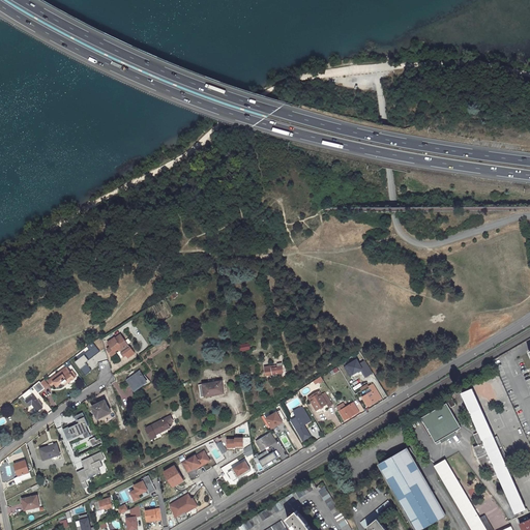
[(173,299),(178,295),(175,290),(169,295),(173,299)]
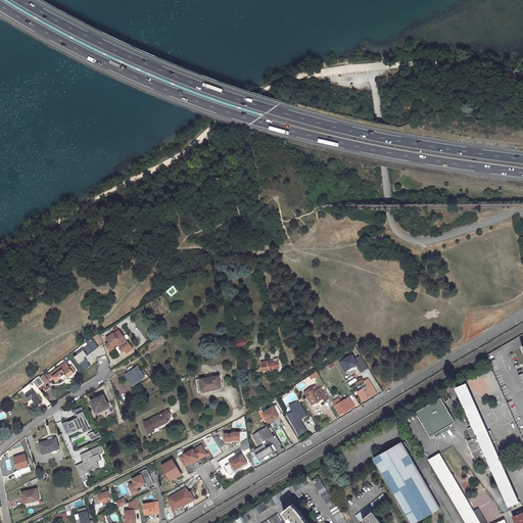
[(112,329),(105,334),(109,338),(106,340),(111,347),(114,343),(113,342),(116,340),(122,349),(125,347),(127,350),(133,345),(131,342),(129,344),(125,338),(127,337),(121,328),(114,332),(112,329)]
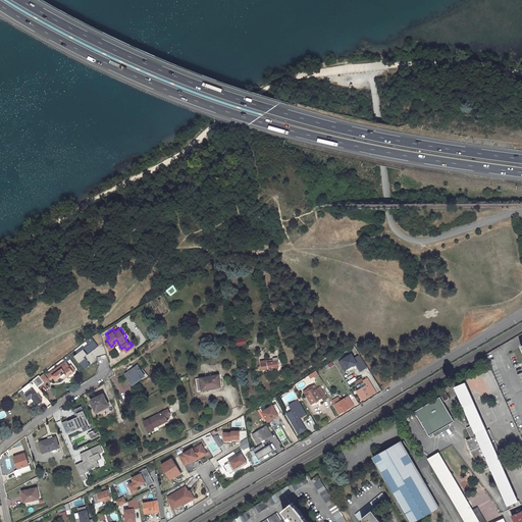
[(93,337),(87,342),(89,345),(87,347),(90,352),(99,347),(93,337)]
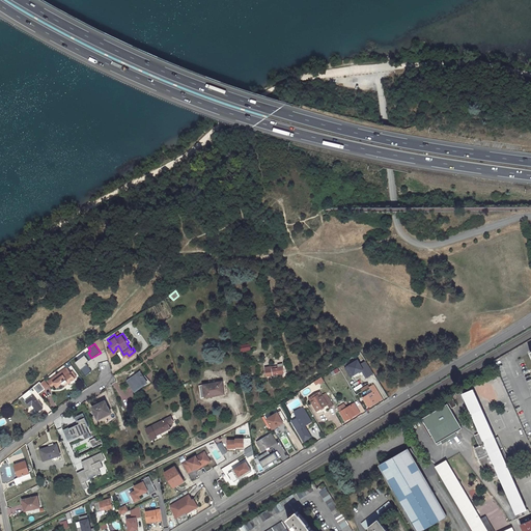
[(86,375),(92,370),(86,363),(90,360),(86,355),(76,363),(86,375)]
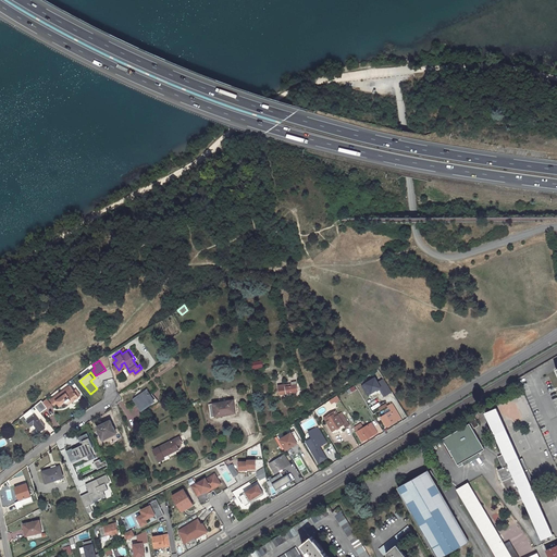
[(372,394),(381,388),(385,396),(393,392),(385,379),(380,382),(376,378),(366,384),(372,394)]
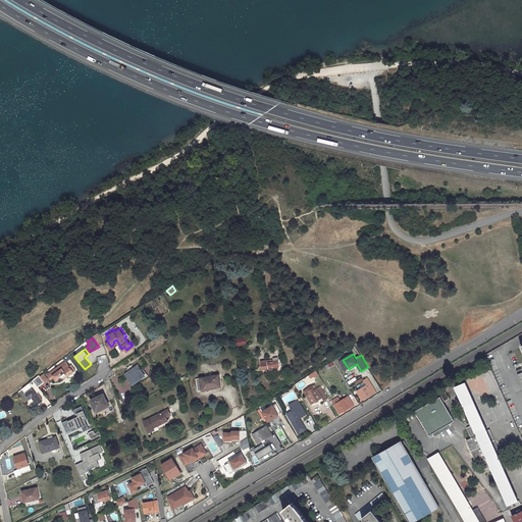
[(274,359),(262,361),(263,369),(269,367),(270,371),(274,370),(274,368),(276,368),(275,366),(280,366),(278,357),(273,358),(274,359)]
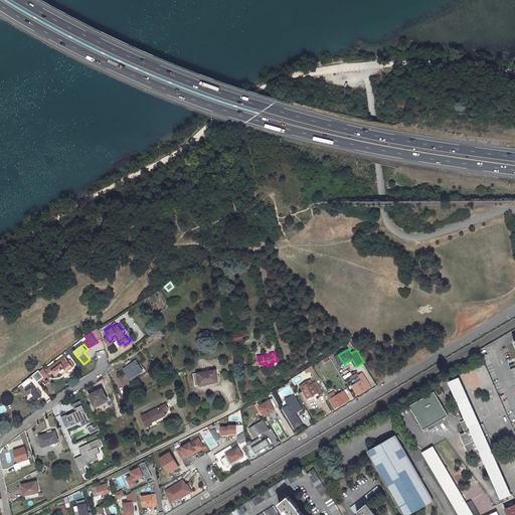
[(64,357),(45,369),(49,374),(52,372),(55,375),(60,372),(61,374),(65,370),(67,372),(72,369),(68,363),(64,357)]
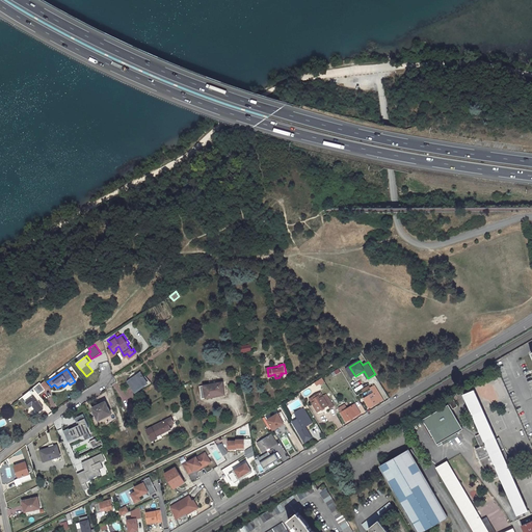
[(142,373),(129,381),(136,392),(149,382),(142,373)]
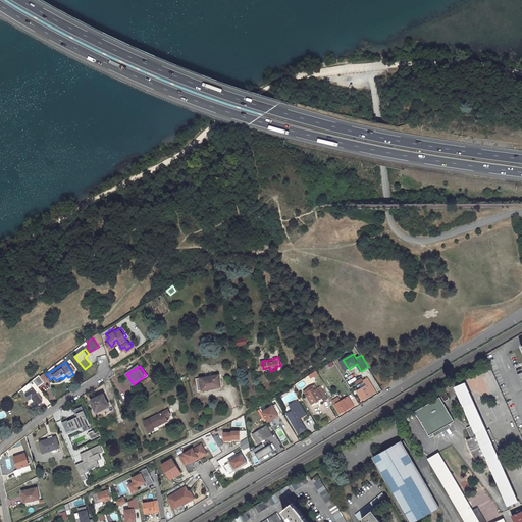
[(317,370),(309,375),(312,379),(319,374),(317,370)]
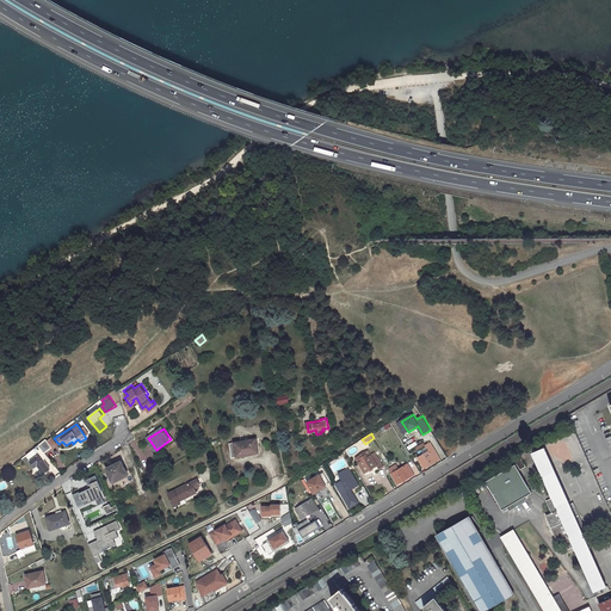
[(569,434),(574,457),(582,456),(579,433),(569,434)]
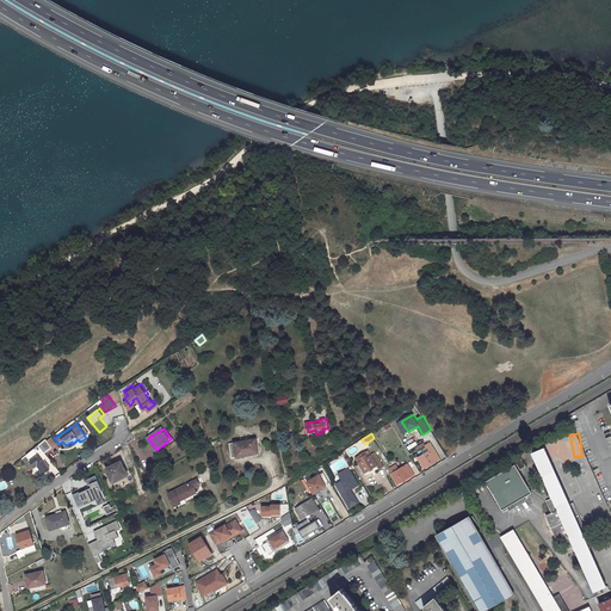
[(50,438),(45,442),(51,449),(55,445),(50,438)]
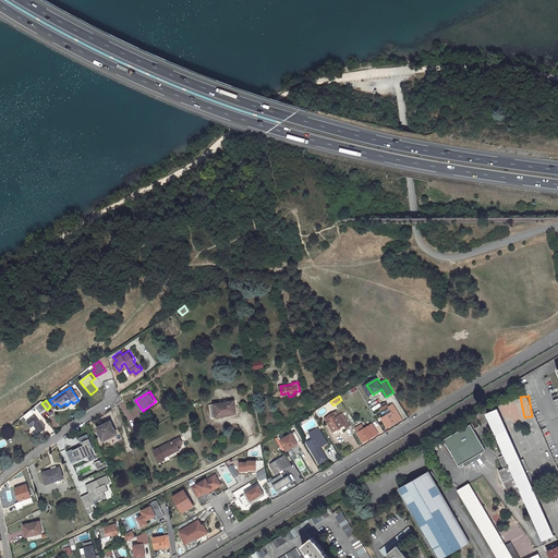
[(234,400),(210,405),(213,419),(237,413),(234,400)]
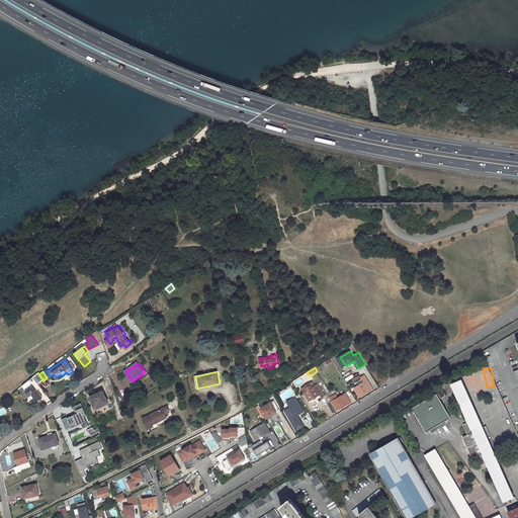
[(38,374),(32,379),(37,385),(44,380),(38,374)]
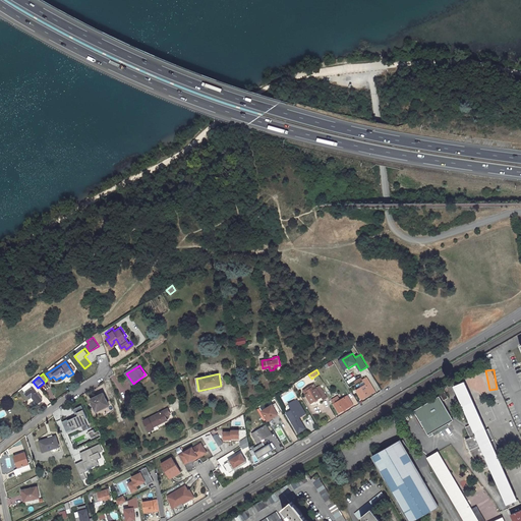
[(39,403),(46,398),(33,382),(24,388),(31,397),(34,396),(39,403)]
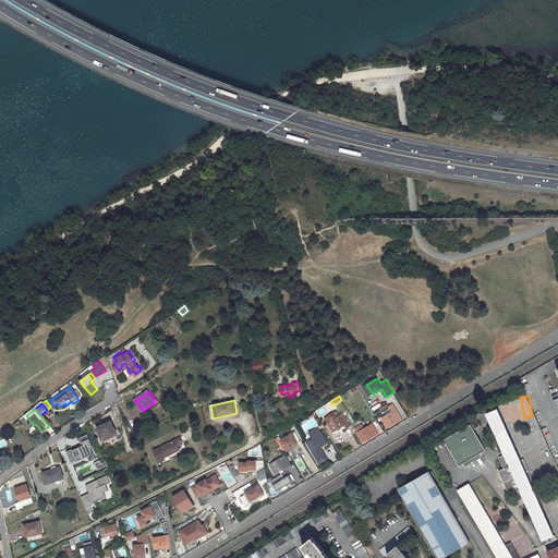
[(397,409),(383,417),(389,427),(399,421),(399,420),(402,417),(397,409)]
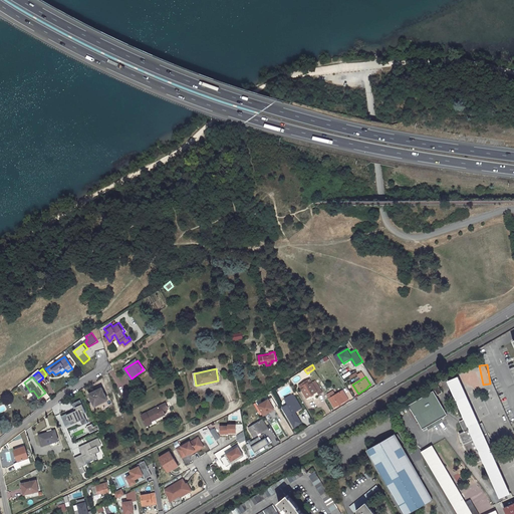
[(464,421),(460,424),(464,433),(459,436),(467,455),(473,452),(478,463),(482,460),(499,498),(510,494),(489,446),(491,445),(481,424),(479,425),(458,377),(447,382),(464,421)]
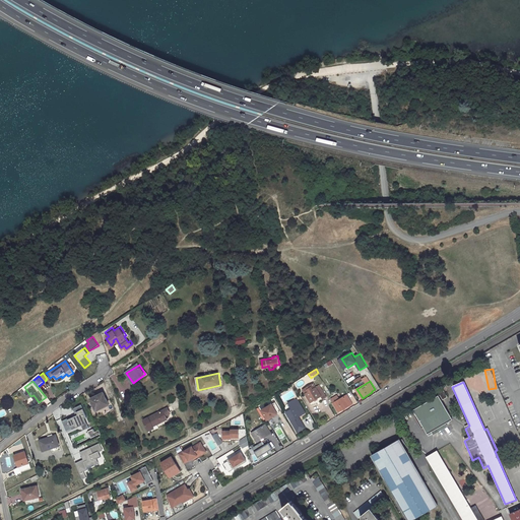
[(315,383),(305,390),(312,402),(322,396),(324,399),(328,397),(321,385),(318,387),(315,383)]
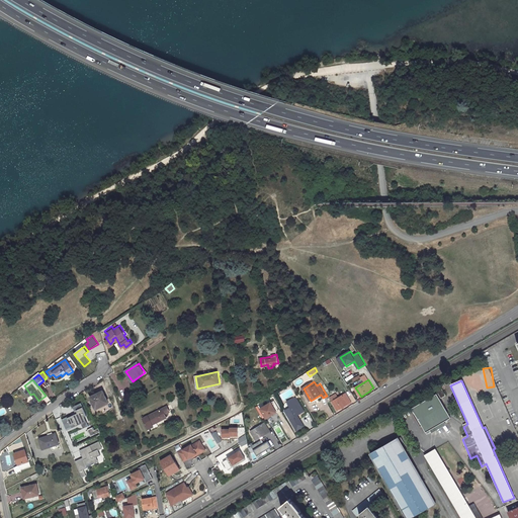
[(439,387),(435,391),(440,400),(445,397),(439,387)]
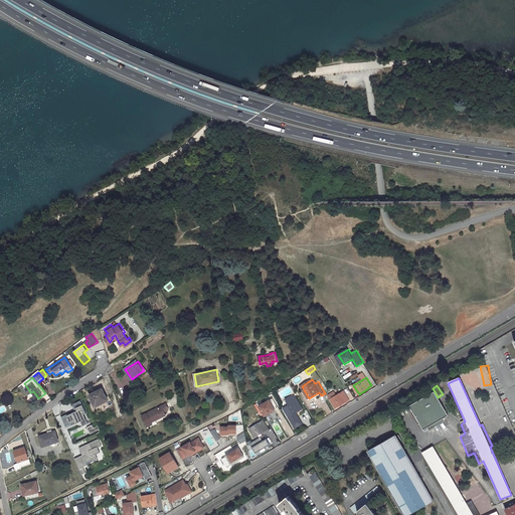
[(103,388),(92,395),(97,405),(109,399),(103,388)]
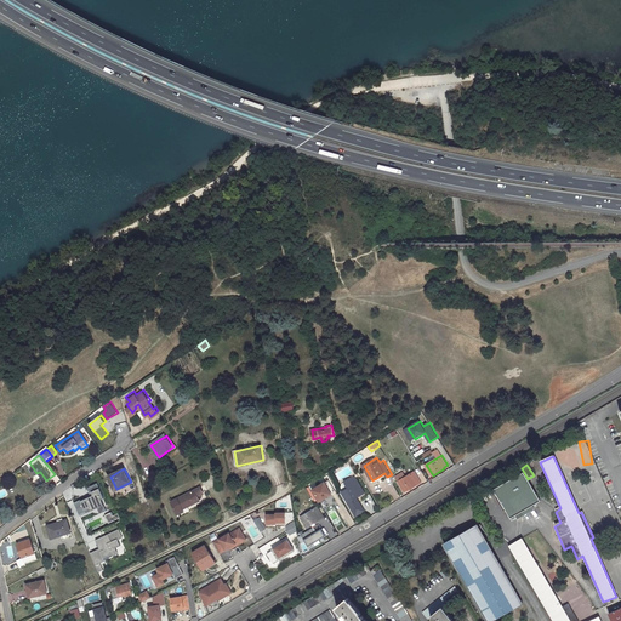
[(415,471),(399,480),(405,491),(417,484),(416,483),(420,480),(415,471)]
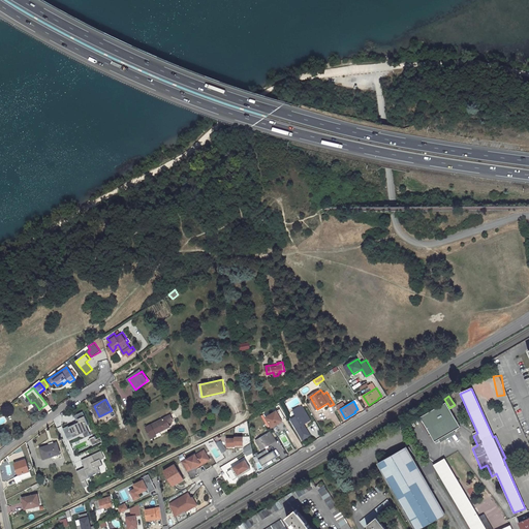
[(454,432),(460,429),(445,404),(421,418),(436,445),(439,443),(438,441),(454,432)]
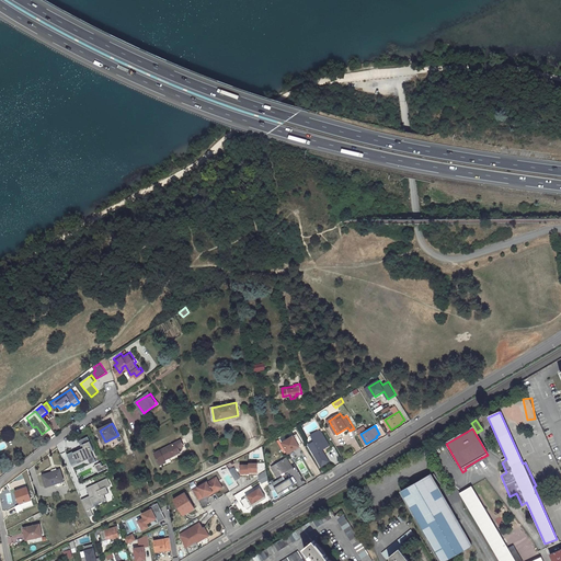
[(316,442),(310,445),(321,466),(331,460),(324,448),(327,447),(325,446),(329,444),(325,436),(322,438),(319,432),(312,436),(316,442)]
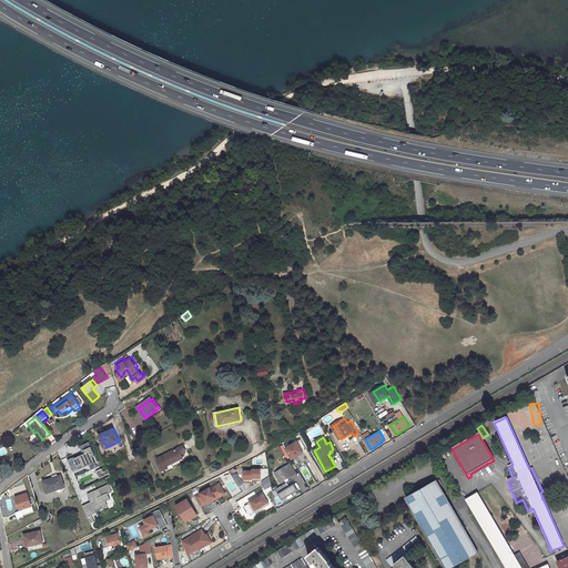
[(302,439),(286,448),(292,458),(302,453),(301,450),(306,447),(302,439)]
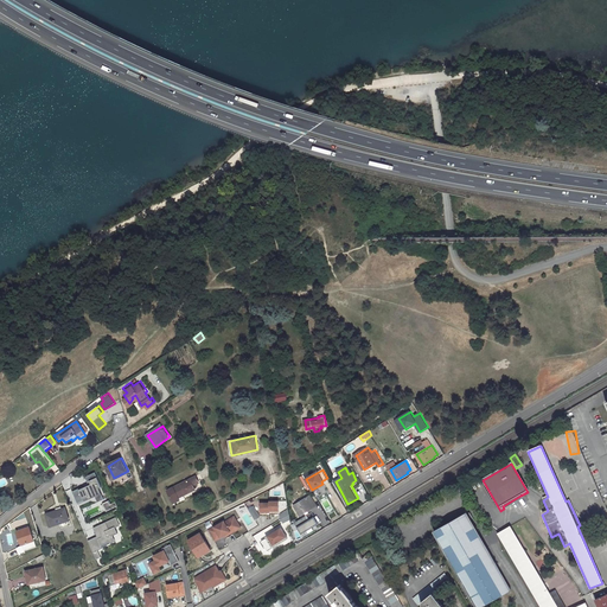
[(98,496),(104,493),(102,487),(104,487),(97,472),(88,477),(91,485),(90,485),(90,487),(88,489),(87,487),(82,490),(82,489),(75,491),(81,502),(87,499),(87,498),(91,496),(93,499),(98,496)]
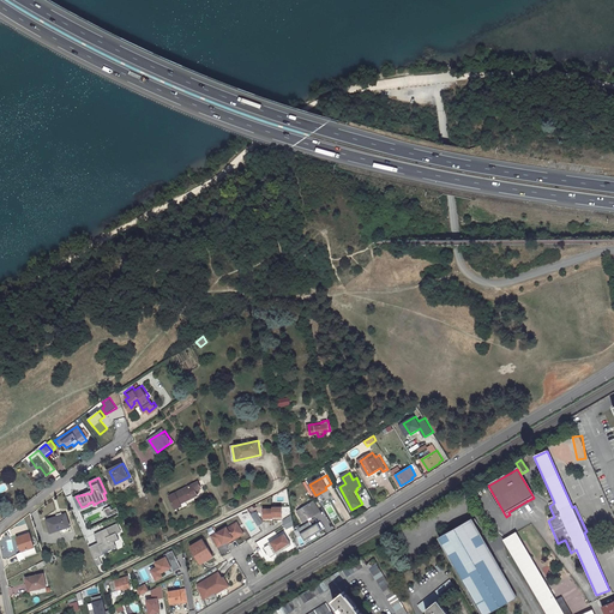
[(198,482),(168,497),(175,510),(181,506),(180,505),(197,497),(196,492),(202,489),(198,482)]
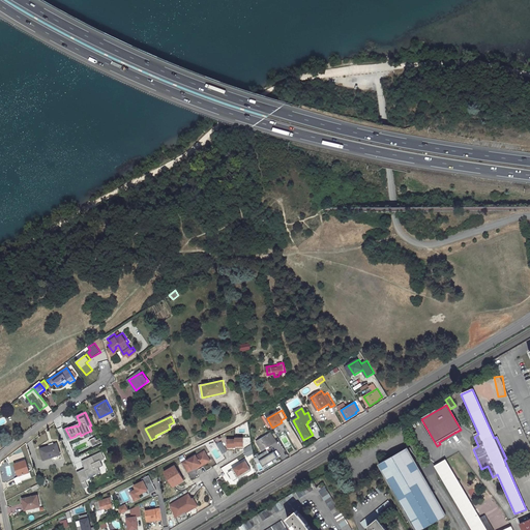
[(439,442),(440,444),(455,435),(454,433),(439,442)]
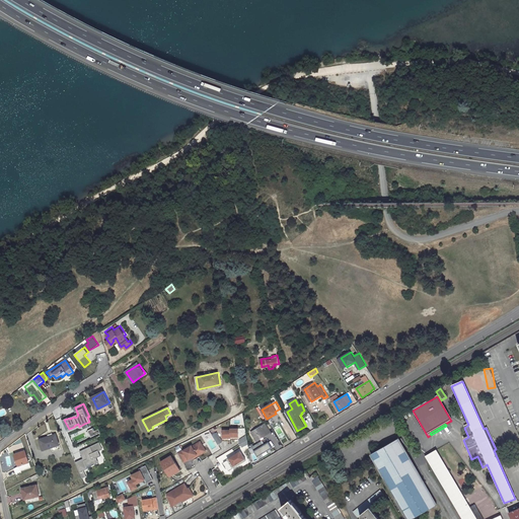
[(267,425),(251,433),(256,441),(267,436),(266,434),(271,431),(267,425)]
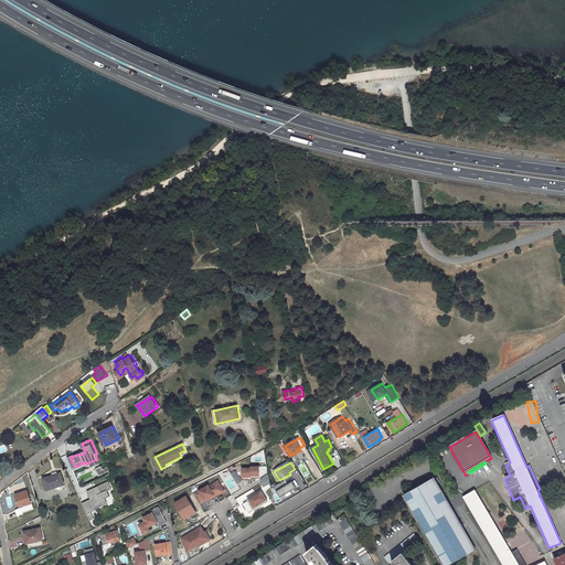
[(102,476),(112,470),(110,467),(105,469),(104,466),(98,468),(102,476)]
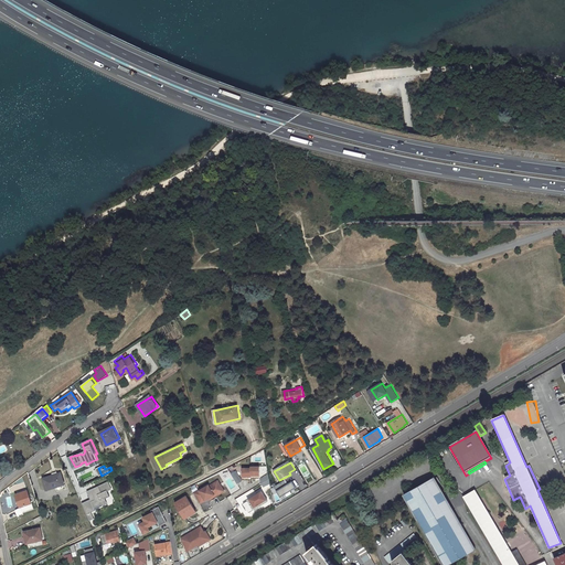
[(243,478),(252,478),(252,477),(252,469),(244,468),(243,478)]
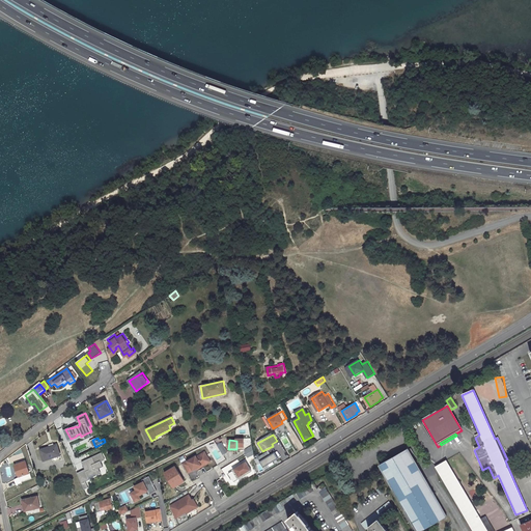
[(227,451),(222,443),(218,445),(223,454),(227,451)]
